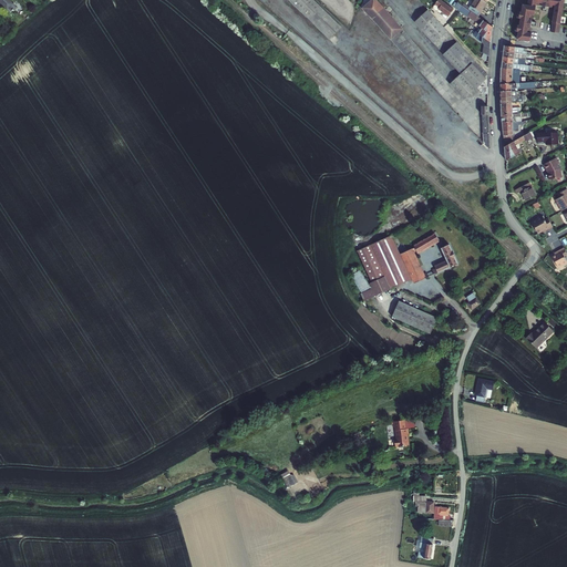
[(0,0),(6,7),(4,8),(9,12),(12,10),(12,11),(17,8),(9,0),(0,0)]
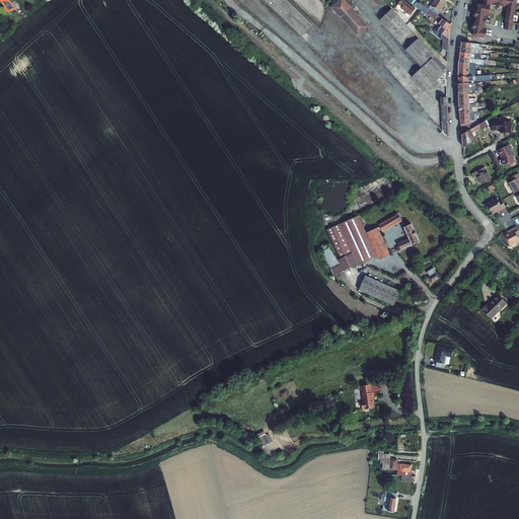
[(345,0),(340,0),(331,7),(358,36),(368,27),(369,26),(345,0)]
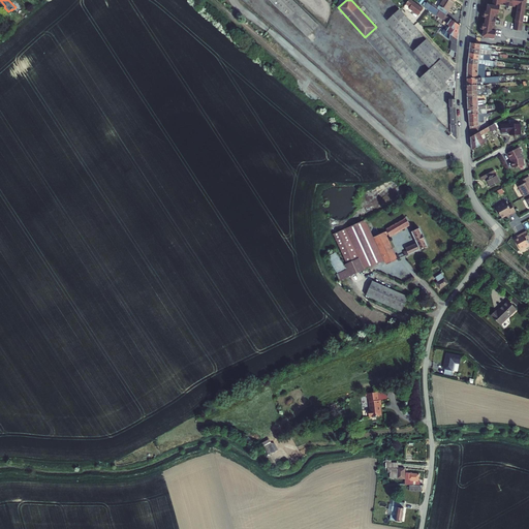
[(410,0),(408,0),(406,4),(410,7),(409,8),(418,16),(424,9),(410,0)]
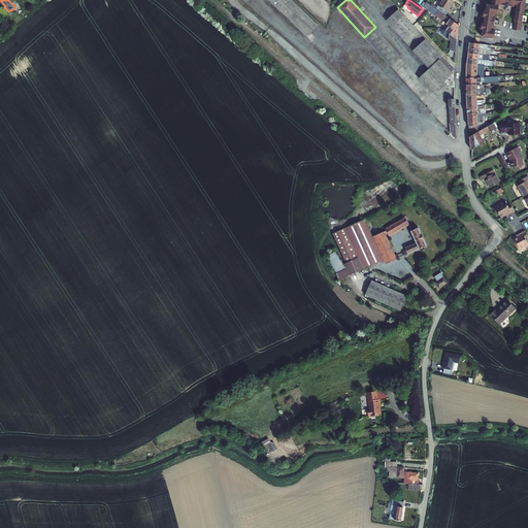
[(441,0),(436,9),(438,10),(444,15),(448,11),(447,10),(450,5),(451,6),(454,1),(452,0),(441,0)]
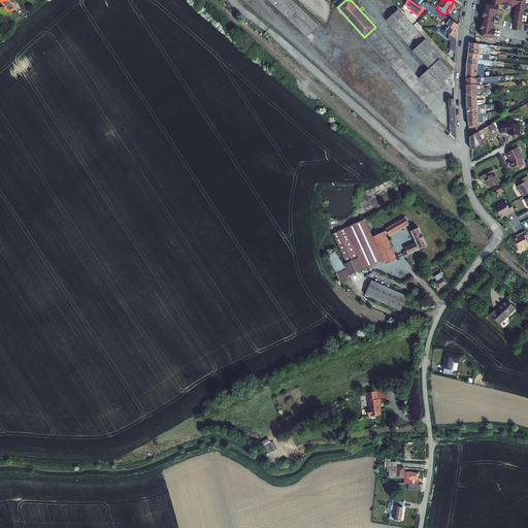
[(492,0),(492,5),(487,4),(486,11),(483,11),(482,17),(485,18),(484,24),(481,23),(480,29),(483,30),(482,36),(494,38),(495,31),(493,31),(494,26),(492,25),(493,19),(495,19),(496,13),(498,13),(499,4),(504,5),(504,3),(512,4),(512,6),(517,7),(513,30),(521,31),(525,0),(492,0)]
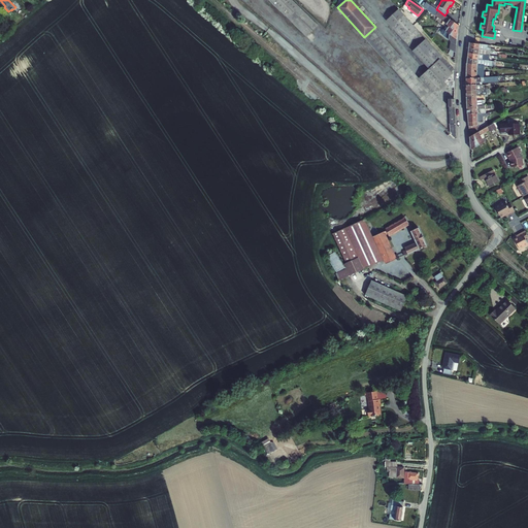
[(430,5),(427,9),(435,15),(436,14),(438,10),(436,9),(430,5)]
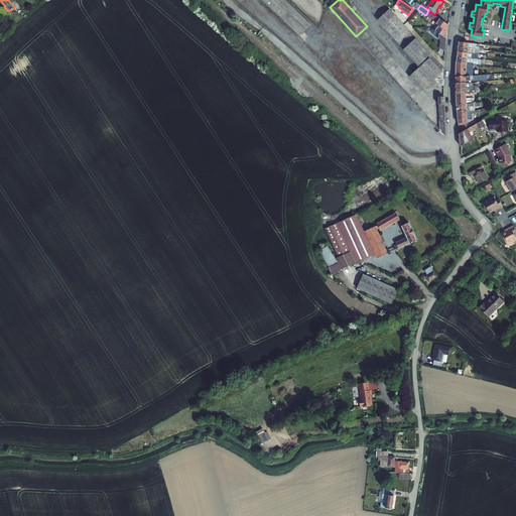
[(407,28),(390,9),(378,20),(395,39),(407,28)]
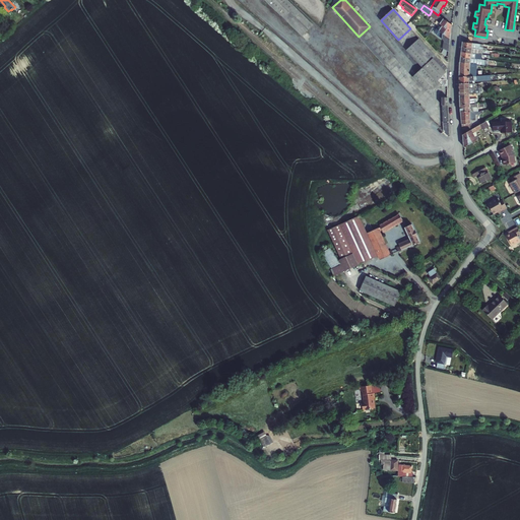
[(452,25),(438,15),(432,10),(430,14),(441,22),(440,24),(451,31),(452,25)]
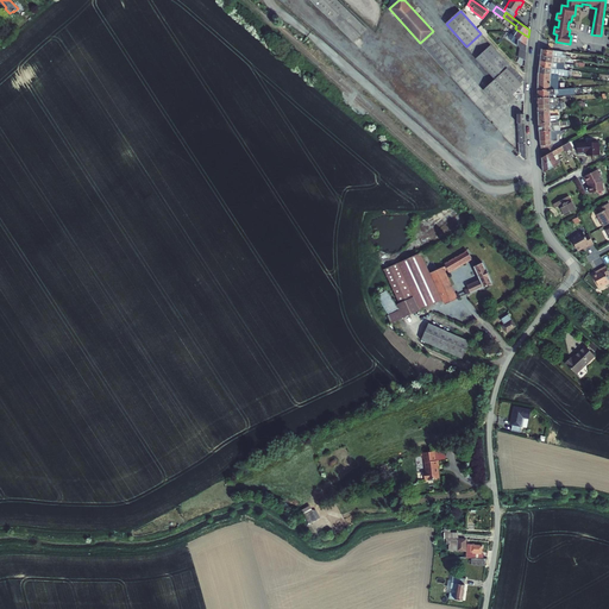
[(515,29),(509,37),(512,41),(520,48),(519,57),(526,61),(528,37),(515,29)]
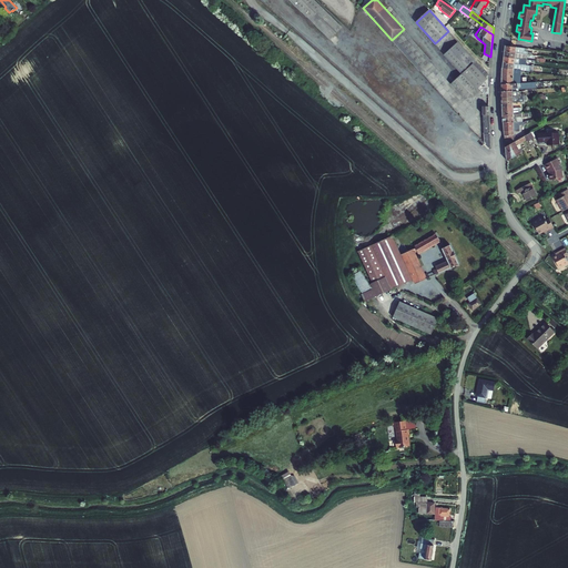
[(430,61),(403,30),(392,40),(419,71),(430,61)]
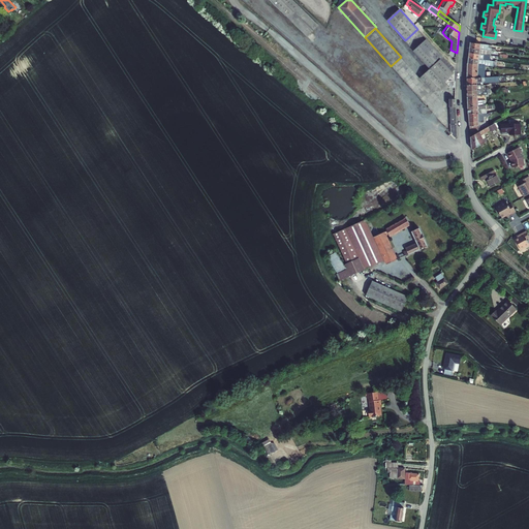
[(455,69),(427,39),(414,51),(431,68),(444,83),(445,82),(447,80),(449,81),(449,87),(450,88),(456,88),(456,70),(455,69)]
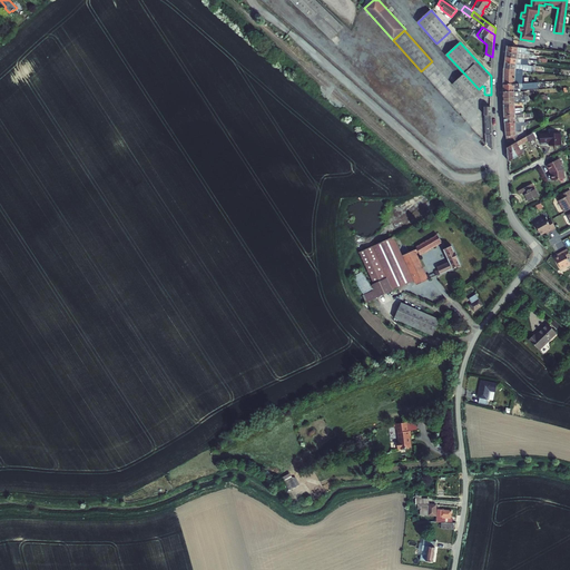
[(507,52),(529,55),(534,55),(534,52),(530,52),(530,49),(507,46),(507,52)]
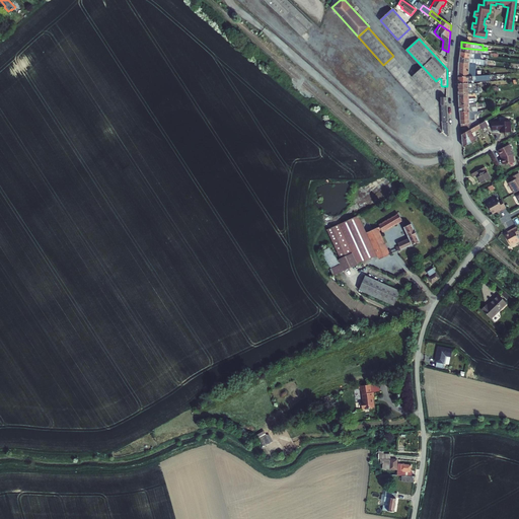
[(475,64),(485,65),(485,60),(480,60),(459,57),(459,62),(475,64)]
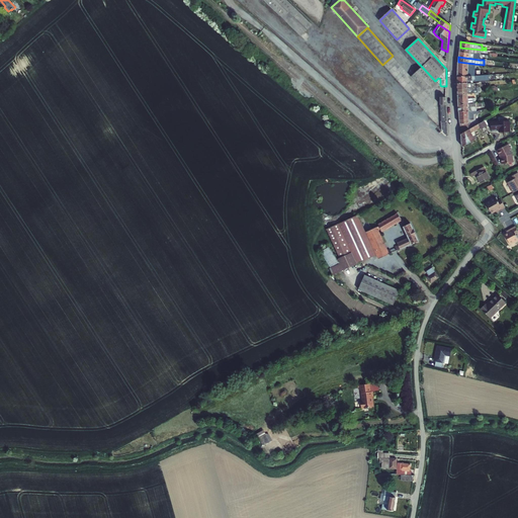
[(458,62),(457,77),(473,76),(475,64),(458,62)]
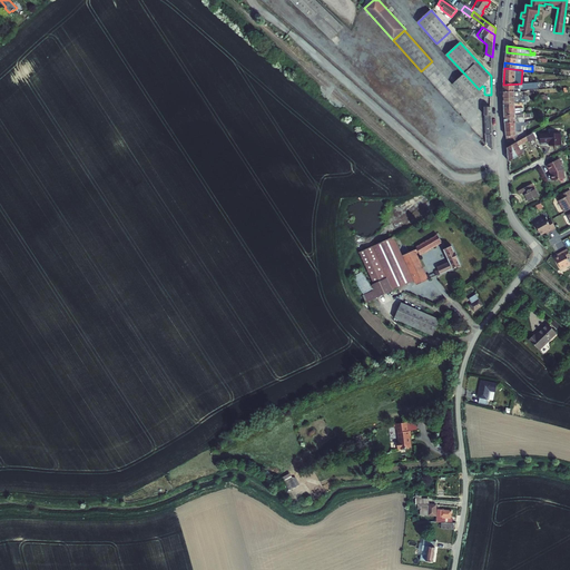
[(479,89),(464,74),(453,85),(467,100),(479,89)]
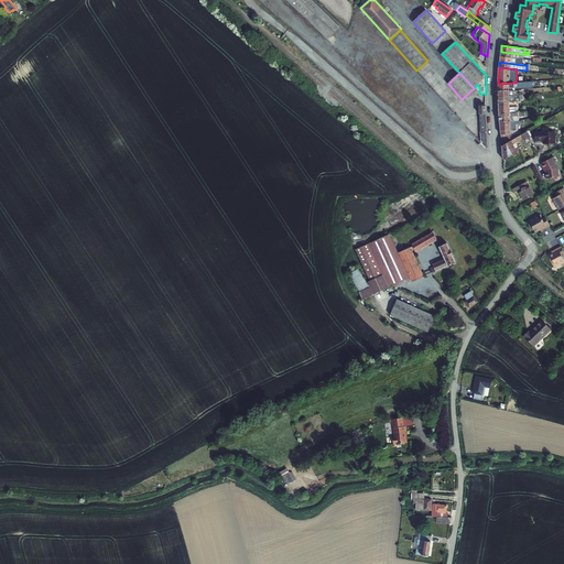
[(516,83),(498,84),(498,90),(509,90),(516,89),(516,87),(518,87),(518,88),(533,87),(532,82),(516,83)]
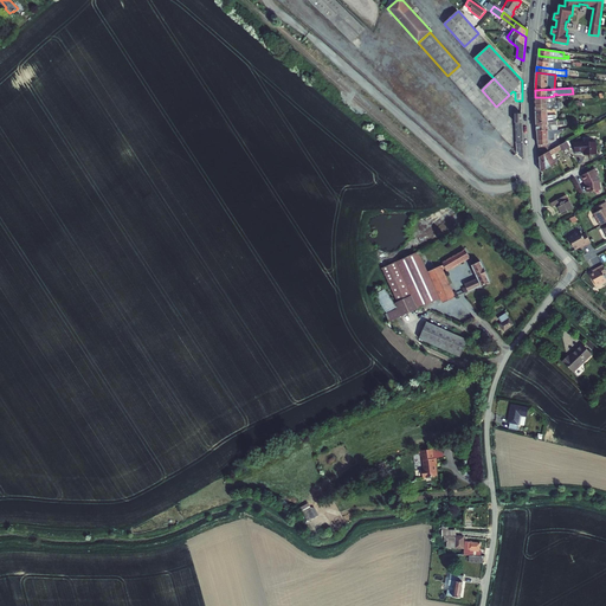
[(535,110),(536,122),(553,121),(553,117),(556,117),(556,115),(548,116),(547,109),(535,110)]
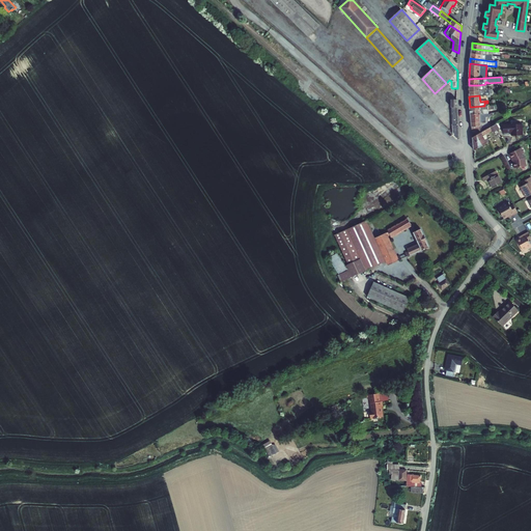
[(470,107),(470,114),(488,114),(488,109),(496,109),(496,106),(491,106),(484,106),(470,107)]
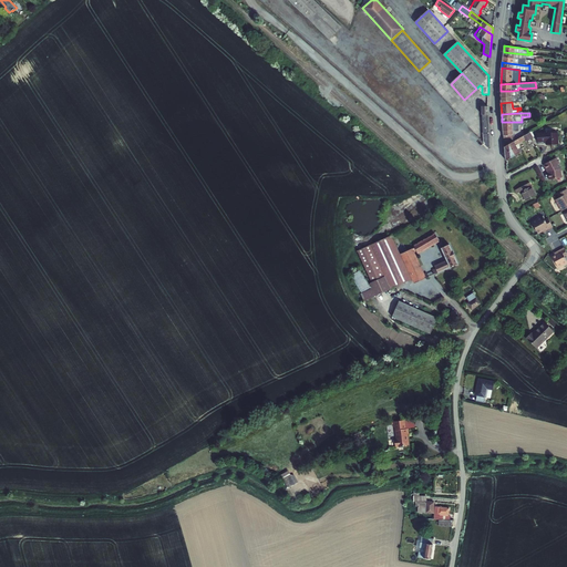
[(504,146),(515,141),(513,136),(513,131),(518,130),(518,124),(524,124),(524,122),(522,122),(502,122),(504,146)]
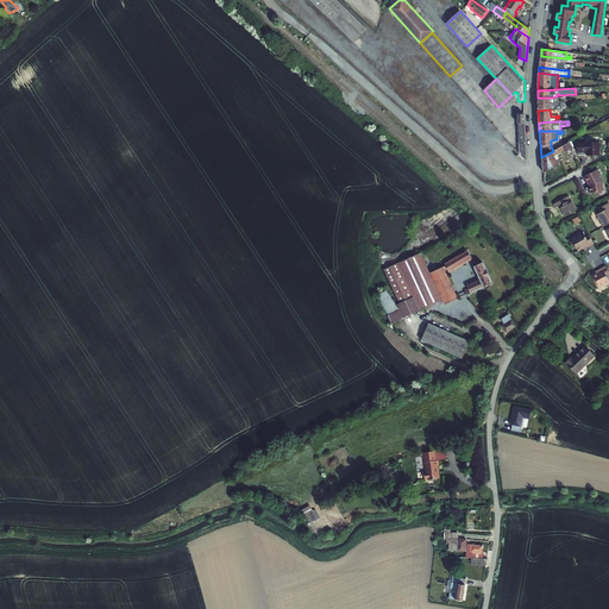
[(541,157),(542,165),(558,156),(557,154),(564,150),(565,152),(572,148),(569,142),(553,151),(541,157)]
